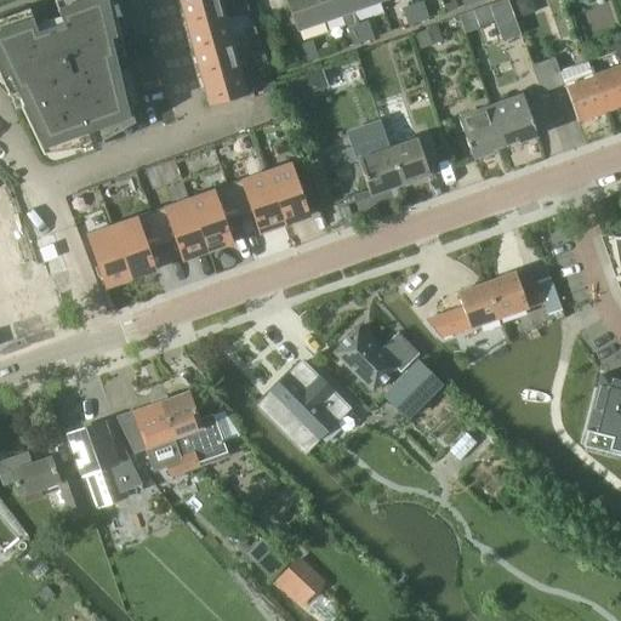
[(29,9),(0,18),(0,61),(5,72),(0,74),(0,77),(9,96),(17,92),(21,91),(27,104),(21,107),(44,154),(80,148),(78,141),(87,137),(90,147),(93,146),(91,141),(101,135),(117,126),(113,112),(131,106),(123,70),(115,73),(113,60),(125,55),(112,0),(53,0),(62,22),(38,30),(29,9)]
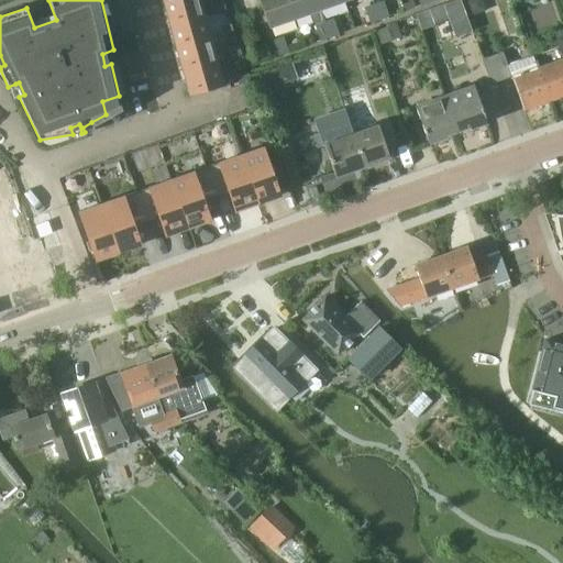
[(199,0),(170,0),(164,2),(169,25),(203,15),(199,0)]
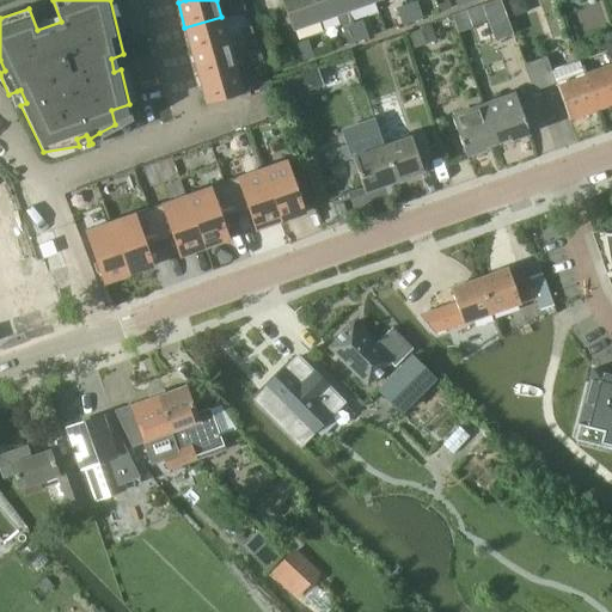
[(282,0),(293,29),(319,19),(312,0),(282,0)]
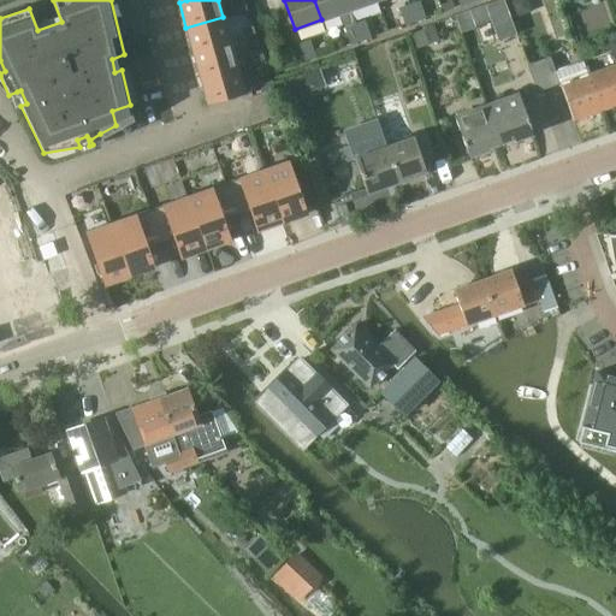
[(355,23),(350,10),(347,0),(314,0),(321,19),(338,13),(350,46),(362,42),(355,23)]
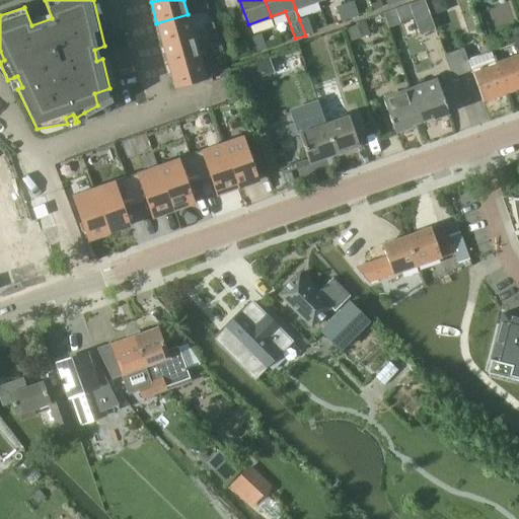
[(444,0),(429,0),(428,1),(433,15),(443,12),(446,5),(444,0)]
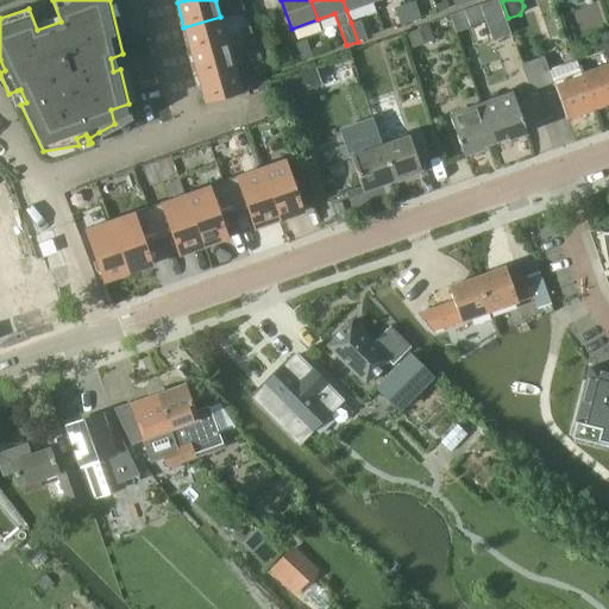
[(406,4),(413,22),(421,19),(415,1),(406,4)]
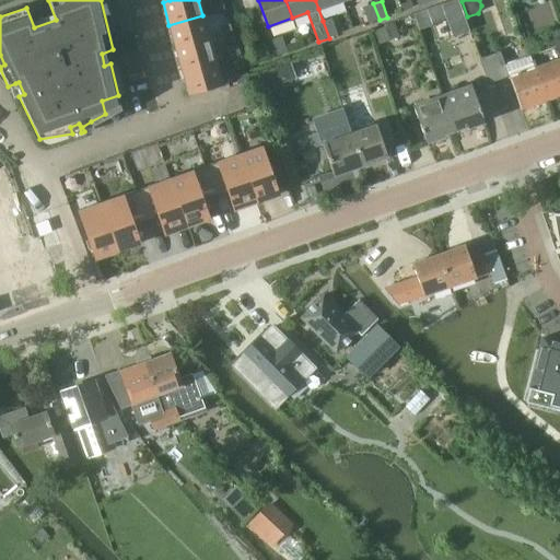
[(368,24),(380,20),(373,3),(362,8),(368,24)]
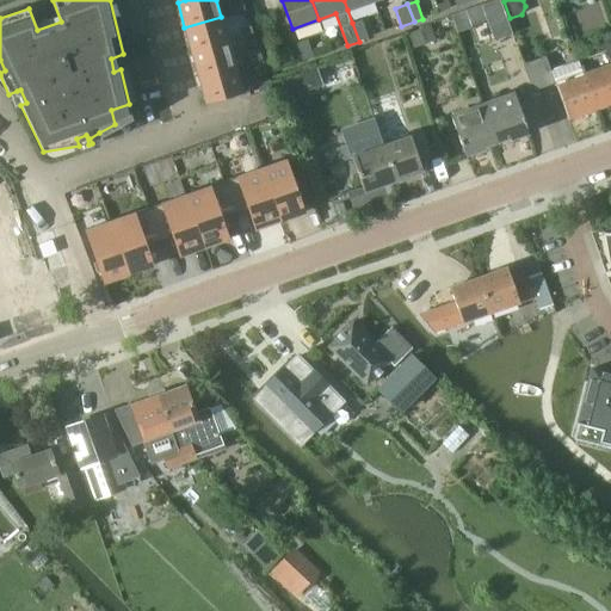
[(487,22),(480,5),(467,10),(473,28),(487,22)]
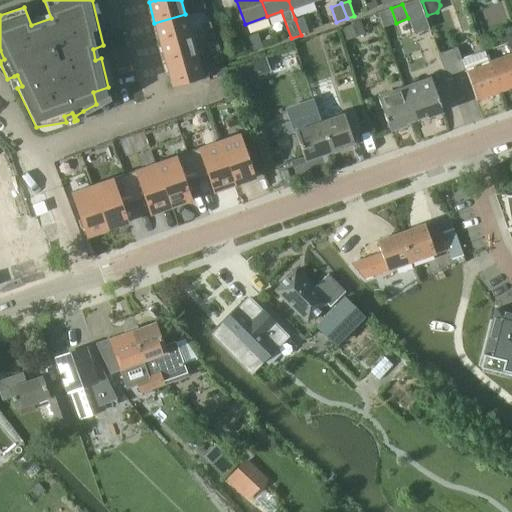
[(185,14),(154,23),(160,42),(160,43),(191,35),(191,33),(185,14)]
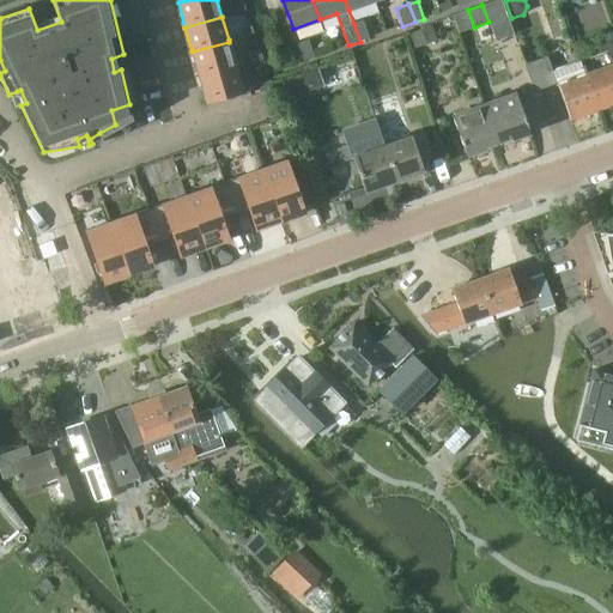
[(353,23),(360,42),(370,38),(364,20),(353,23)]
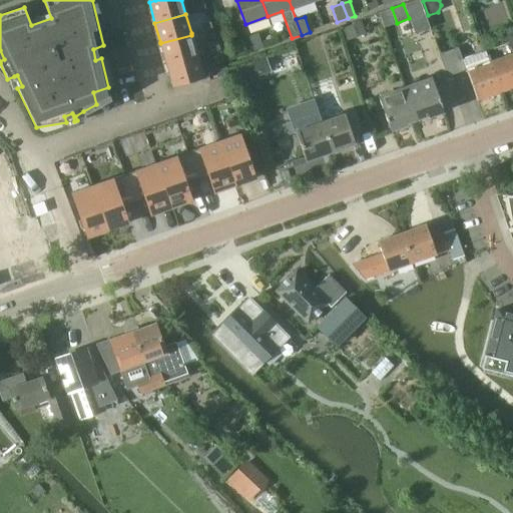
[(366,35),(362,23),(341,31),(345,43),(366,35)]
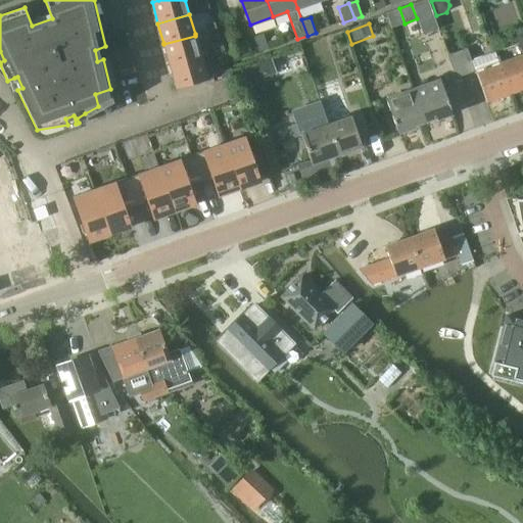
[(258,53),(269,49),(264,34),(253,37),(258,53)]
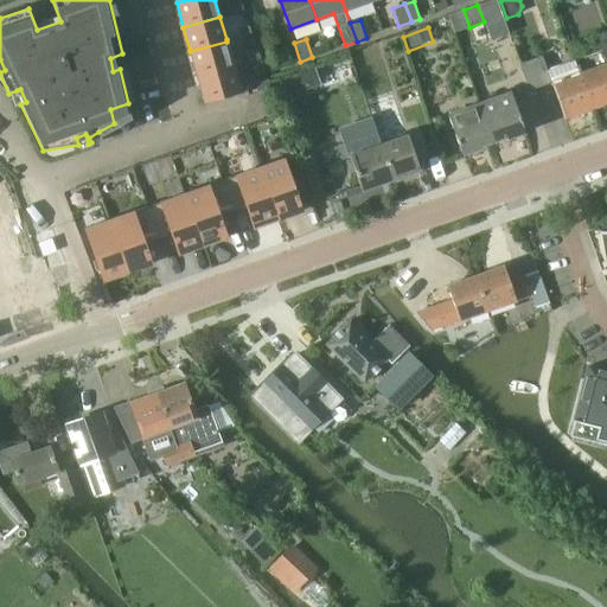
[(227,42),(190,51),(197,74),(197,76),(241,64),(240,63),(234,65),(232,64),(227,42)]
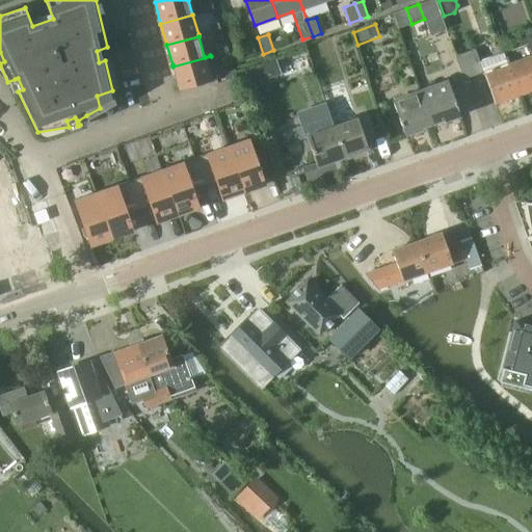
[(527,44),(504,52),(521,95),(531,90),(531,55),(531,56),(527,44)]
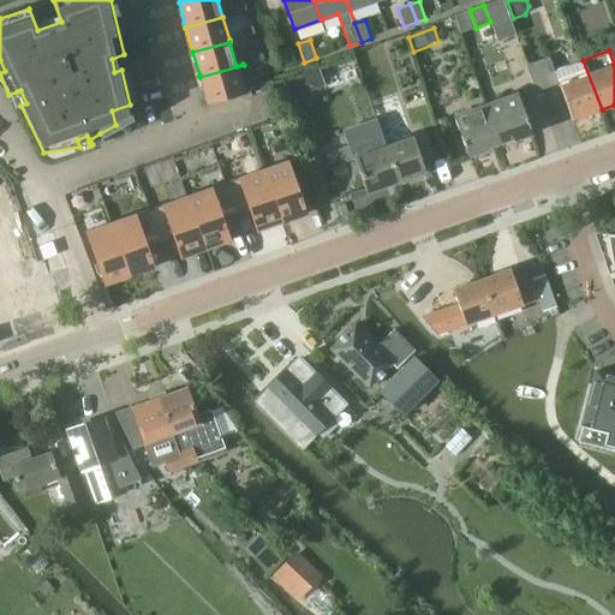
[(549,57),(537,61),(547,89),(560,84),(572,120),(602,109),(583,60),(554,70),(549,57)]
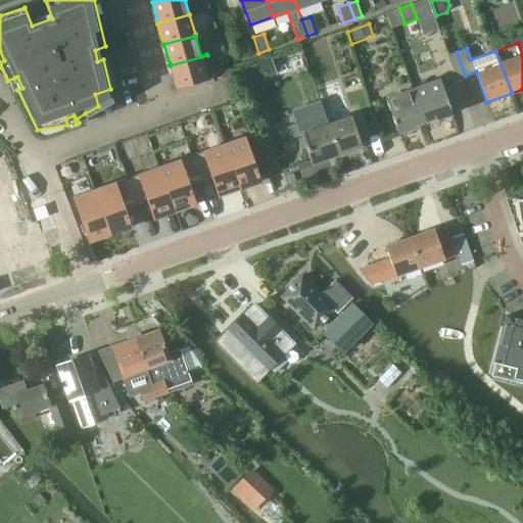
[(207,55),(170,65),(176,88),(214,78),(207,55)]
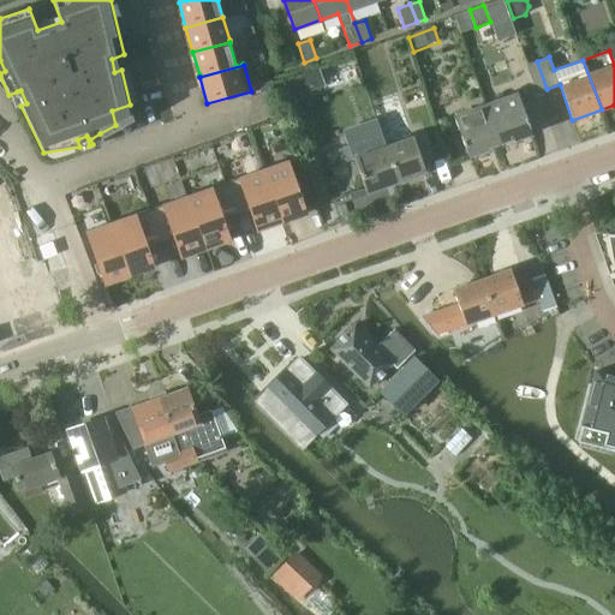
[(288,100),(310,91),(304,76),(282,83),(288,100)]
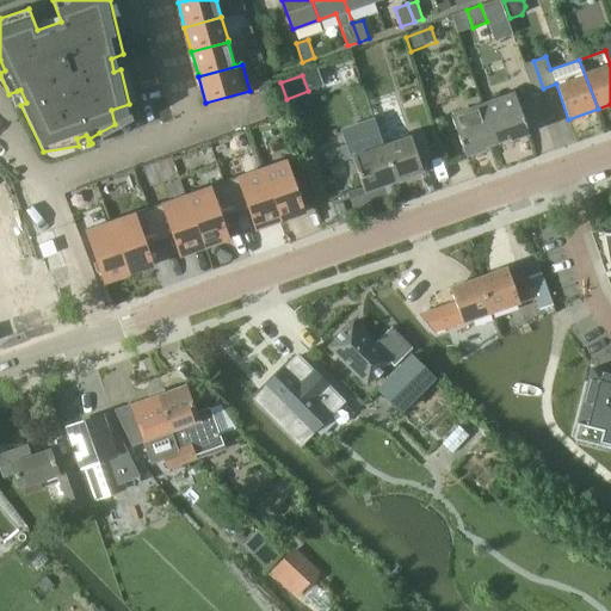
[(270,80),(258,84),(260,92),(272,88),(270,80)]
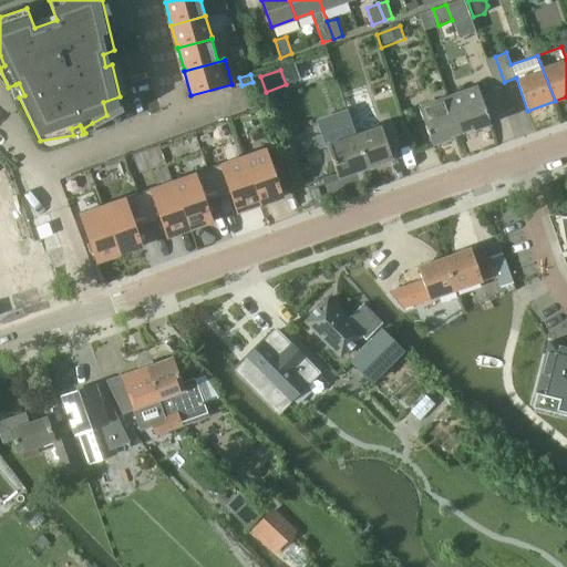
[(477,85),(447,95),(453,107),(461,132),(473,127),(474,130),(490,124),(491,124),(482,98),(477,85)]
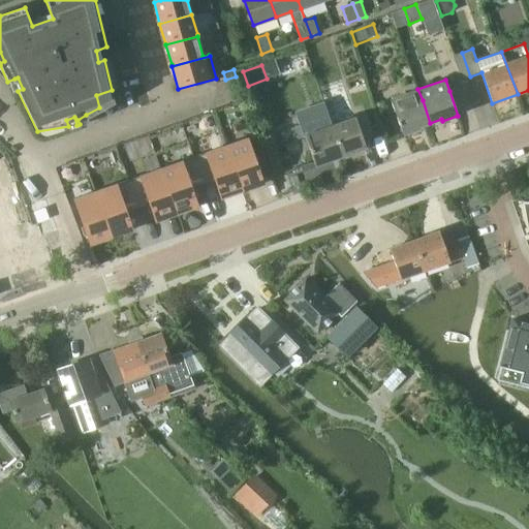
[(417,88),(390,97),(395,111),(395,112),(403,134),(419,129),(418,127),(430,123),(423,100),(417,89),(417,88)]
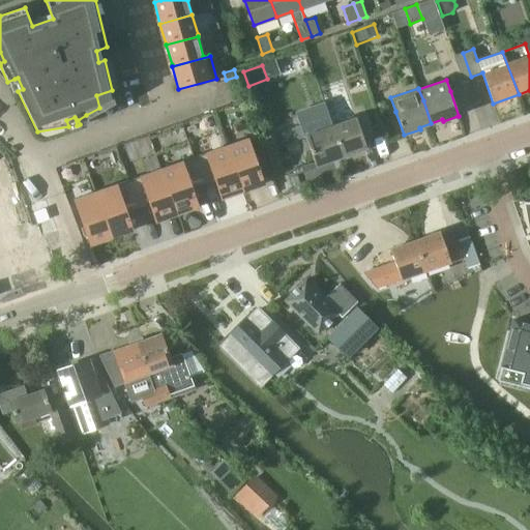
[(302,126),(293,129),(296,140),(305,137),(306,139),(302,140),(305,151),(310,149),(316,166),(317,166),(344,156),(333,126),(332,126),(325,105),(297,114),(302,126)]
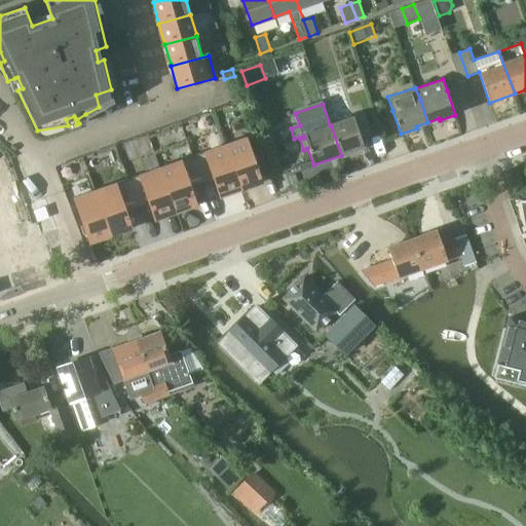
[(353,117),(331,125),(341,155),(342,154),(343,156),(355,152),(354,150),(364,147),(361,137),(353,117)]
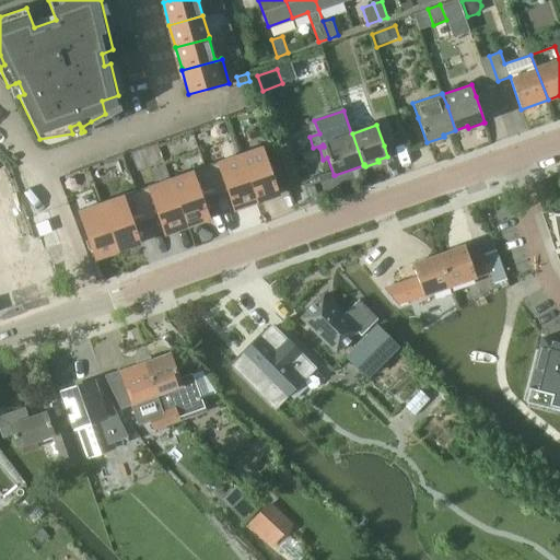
[(261,149),(240,155),(256,202),(271,197),(270,195),(277,193),(261,149)]
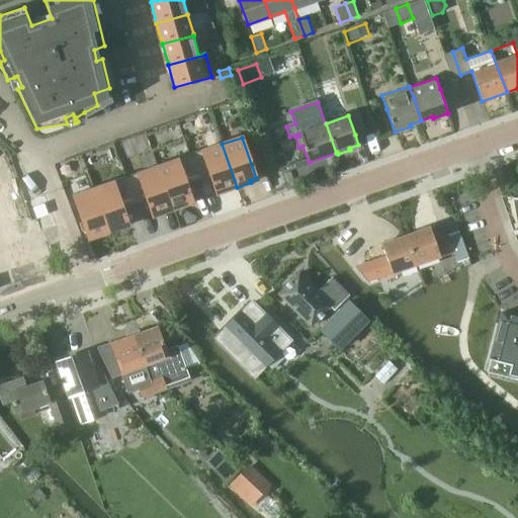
[(201,152),(189,156),(198,182),(210,177),(216,192),(223,189),(224,192),(237,187),(222,144),(201,152)]
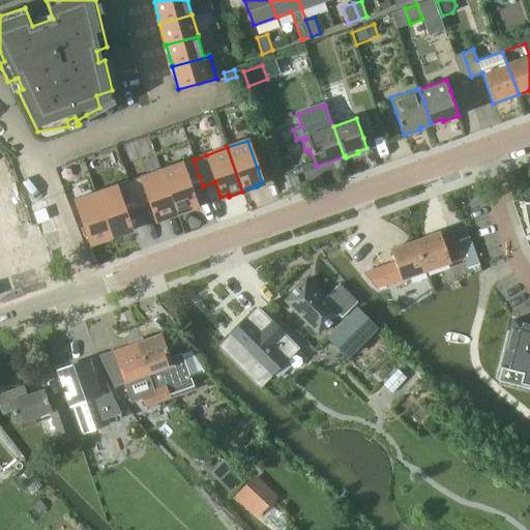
[(181,164),(160,171),(176,215),(190,210),(189,208),(196,205),(190,190),(203,186),(194,159),(181,164)]
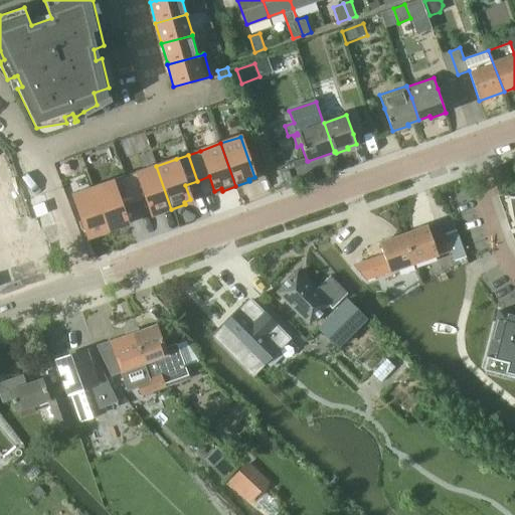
[(137,173),(125,177),(134,203),(146,199),(151,213),(157,211),(158,213),(171,209),(156,166),(137,173)]
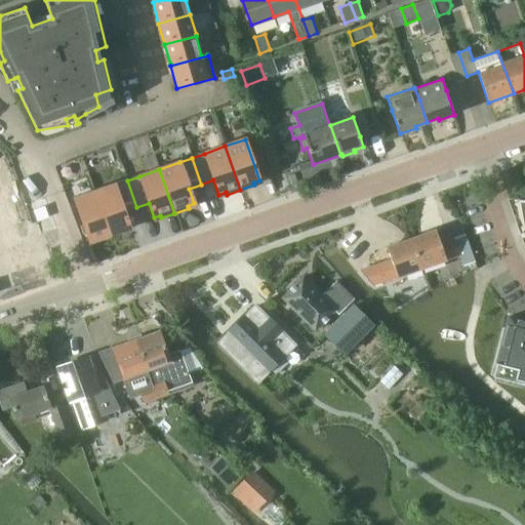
[(115,185),(94,192),(110,236),(124,231),(123,229),(129,227),(124,211),(136,207),(127,180),(115,185)]
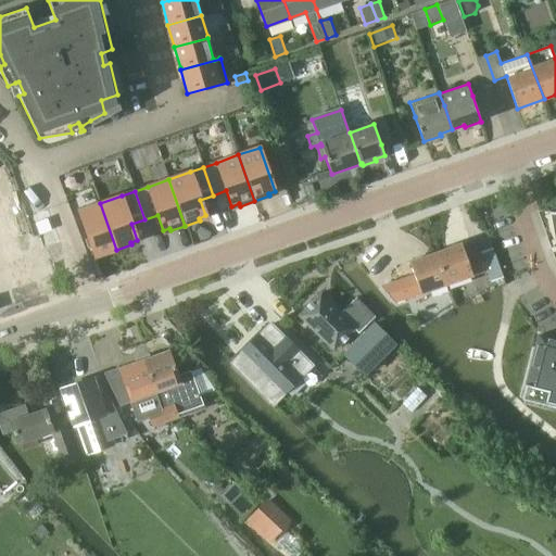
[(100,203),(79,211),(95,255),(101,252),(102,254),(116,250),(100,203)]
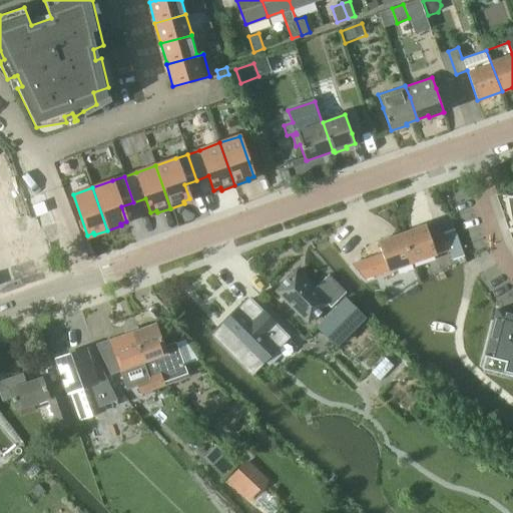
[(426,224),(402,232),(413,264),(437,255),(437,254),(450,250),(443,231),(430,236),(426,224)]
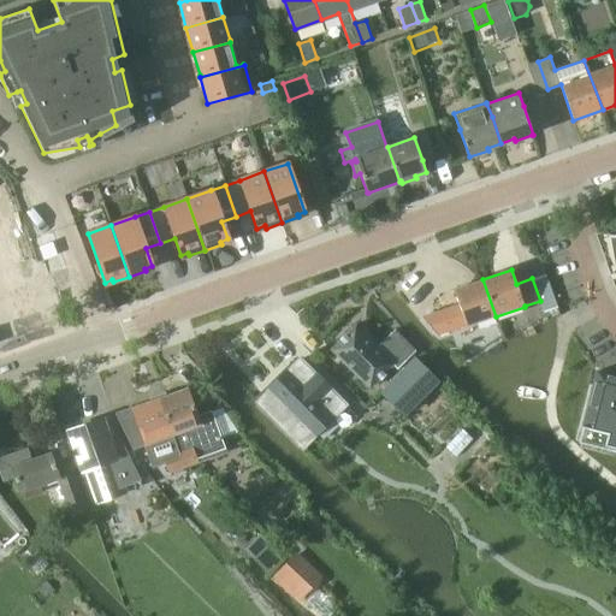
[(458,304),(421,317),(438,336),(496,317),(483,279),(454,289),(458,304)]
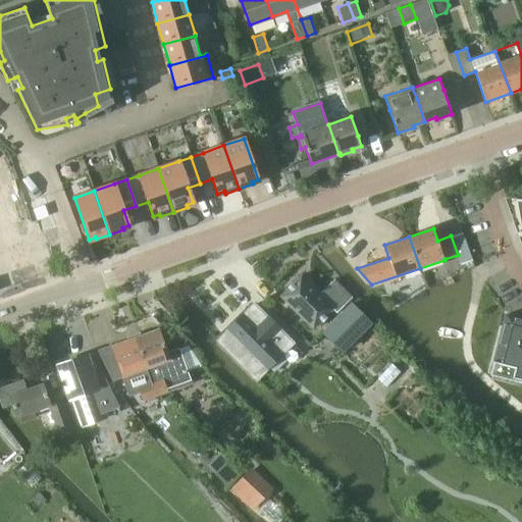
[(321,294),(302,274),(279,297),(314,330),(333,311),(336,314),(352,299),(333,281),(321,294)]
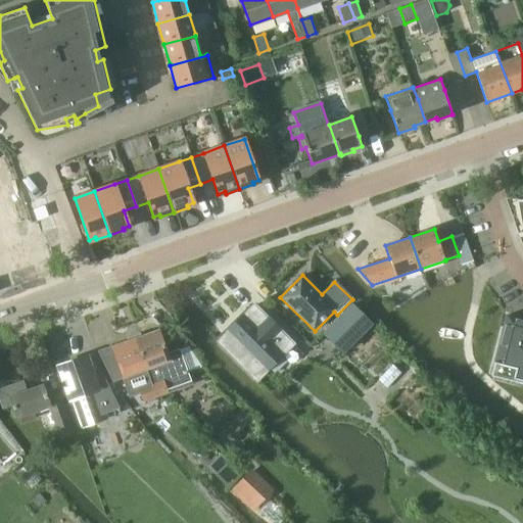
[(323,331),(322,332),(344,353),(372,325),(373,325),(350,303),(323,331)]
